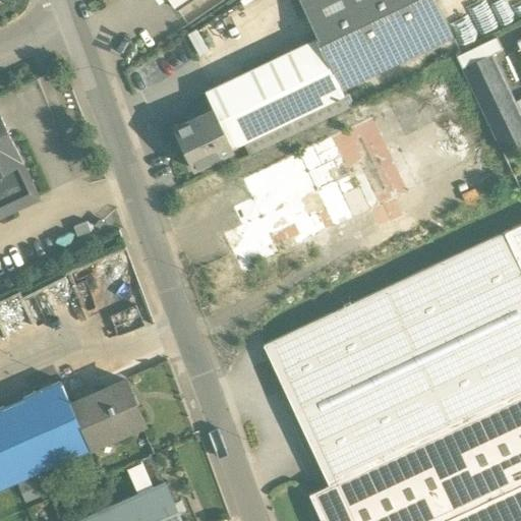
[(168,0),(175,10),(190,0),(168,0)]
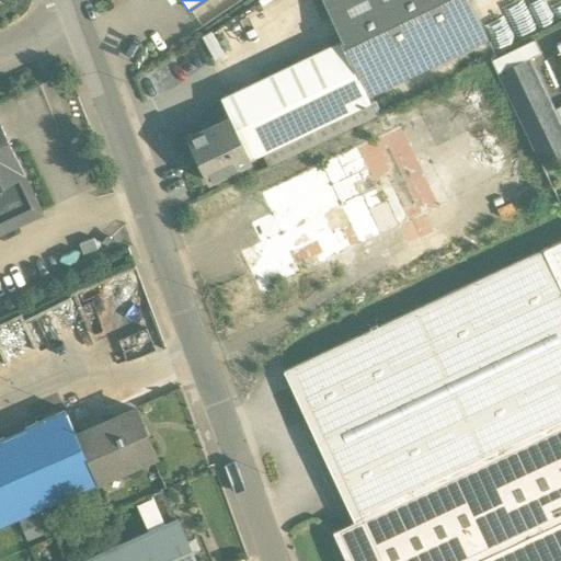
[(321,0),(341,42),(220,99),(229,118),(230,118),(249,159),(369,102),(366,98),(487,39),(468,0),(321,0)]
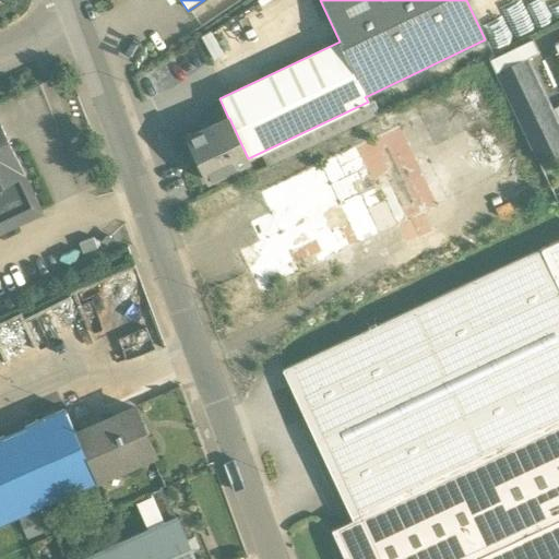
[(558,151),(558,130),(524,60),(495,74),(537,162),(558,151)]
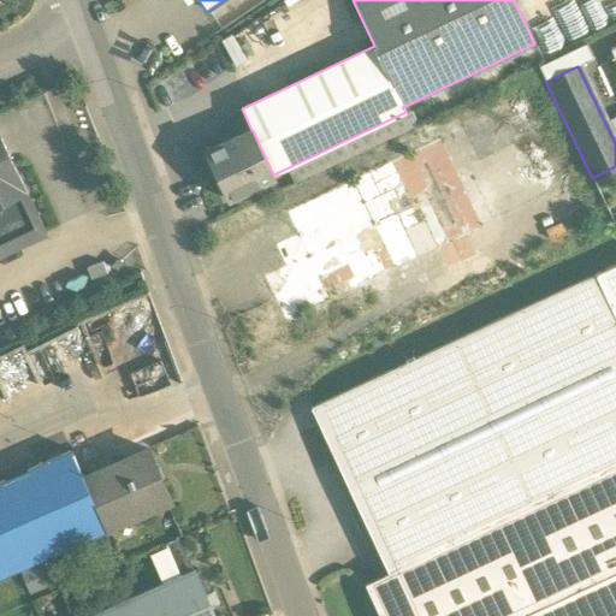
[(252,130),(205,153),(227,200),(274,178),(273,175),(253,130),(252,130)]
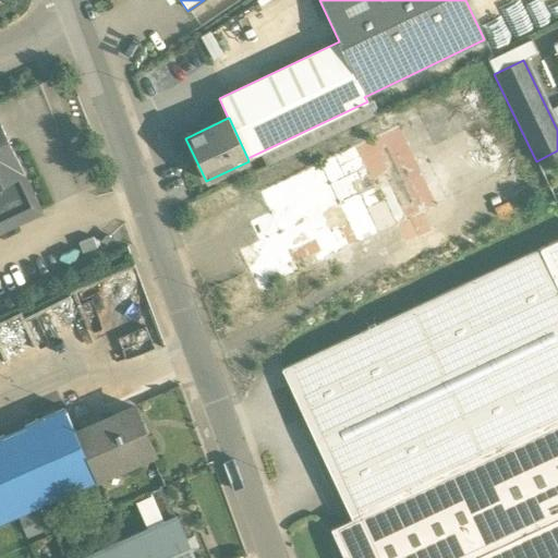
[(0,128),(0,229),(39,211),(0,128)]
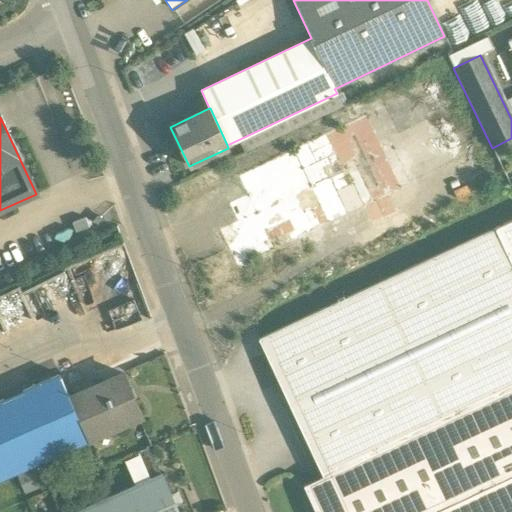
[(366,117),(238,178),(255,213),(219,231),(237,269),(307,235),(309,241),(315,244),(322,241),(323,234),(320,229),(363,208),(372,227),(398,215),(389,196),(401,190),(366,117)]
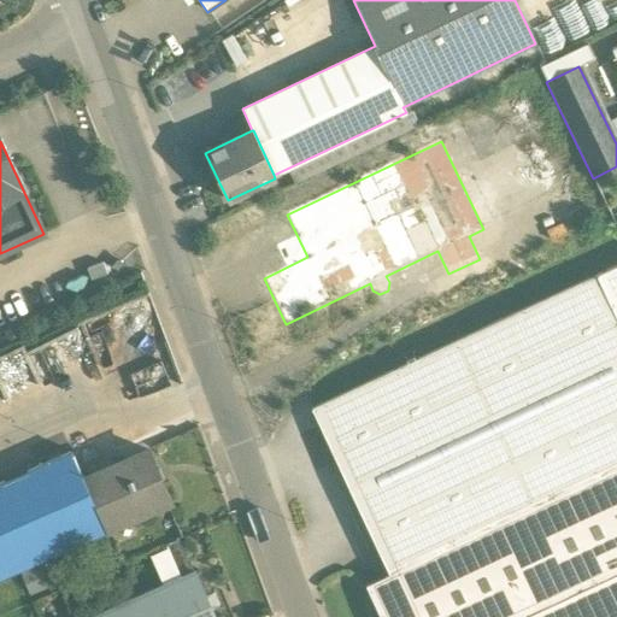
[(103,263),(86,269),(90,280),(106,274),(103,263)]
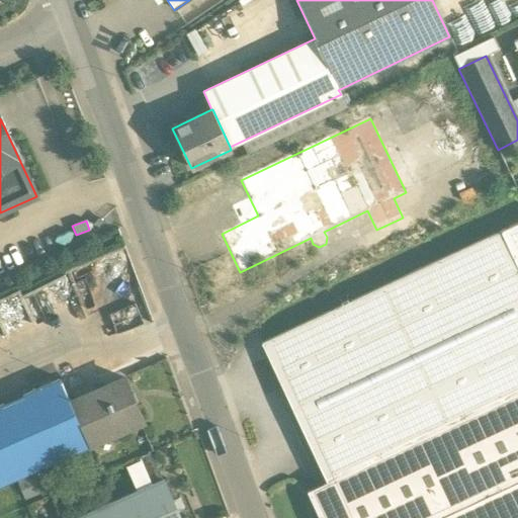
[(517,224),(501,232),(517,269),(517,224)]
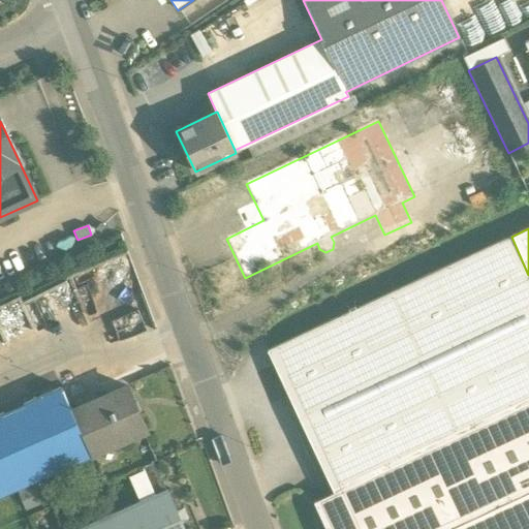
[(528,528),(528,275),(511,237),(266,350),(332,492),(312,501),(324,528),(528,528)]
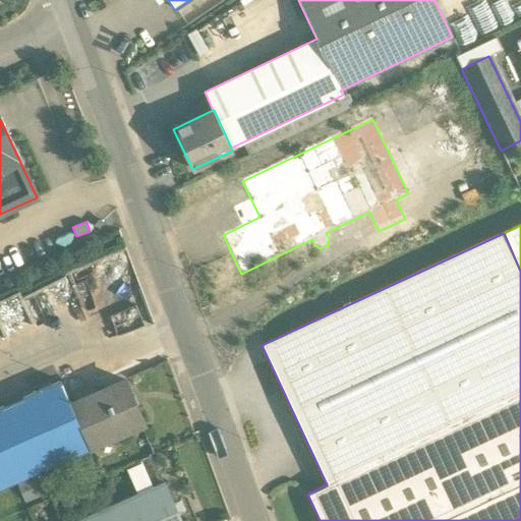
[(0,343),(75,313),(69,298),(74,296),(68,279),(0,305),(0,343)]
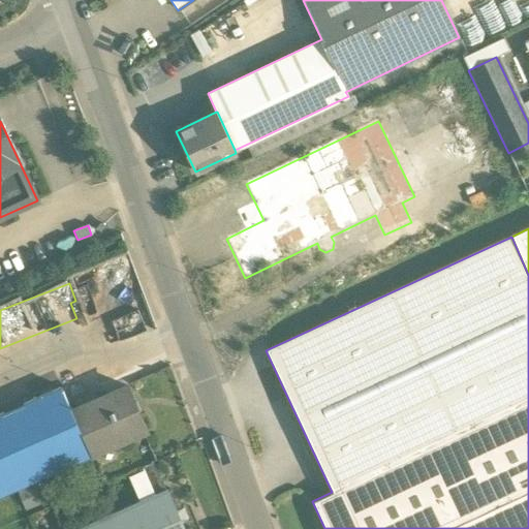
[(115,396),(73,413),(92,456),(147,432),(126,386),(114,392),(115,396)]
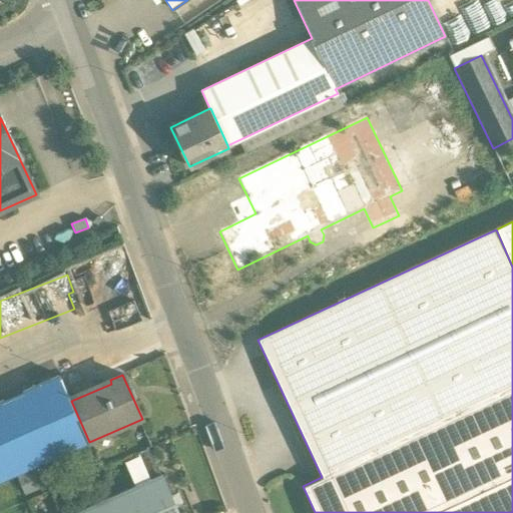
[(60,376),(0,402),(0,482),(89,442),(71,401),(60,376)]
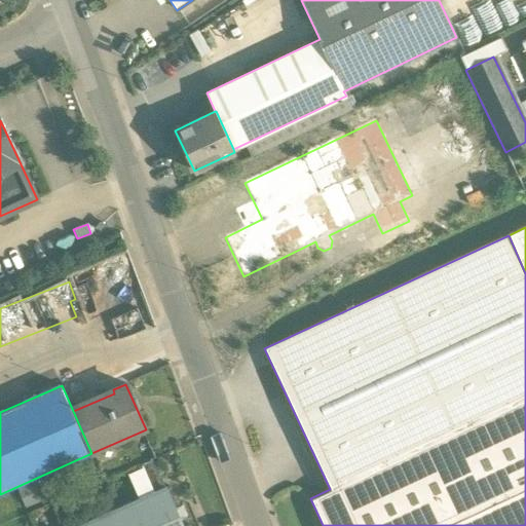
[(181,525),(164,487),(88,521),(89,525),(181,525)]
